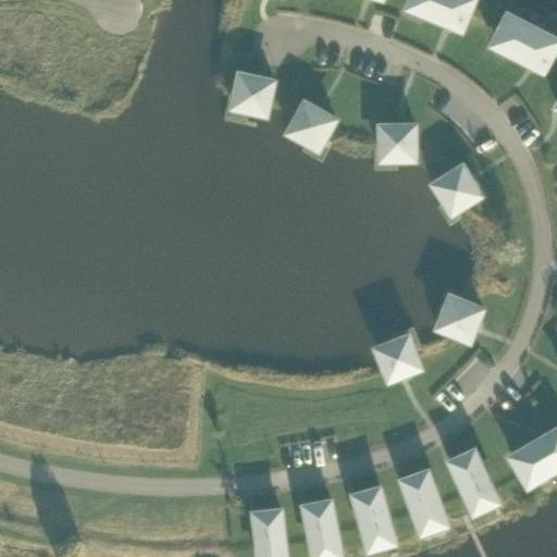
[(462,34),(477,1),(473,0),(412,0),(408,11),(462,34)]
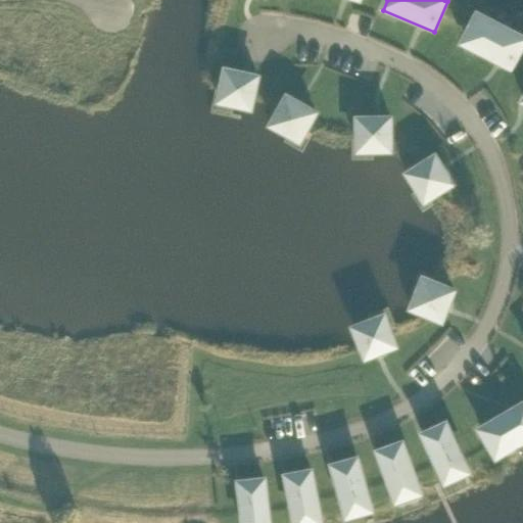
[(512,70),(522,48),(522,39),(478,16),(463,45),(512,70)]
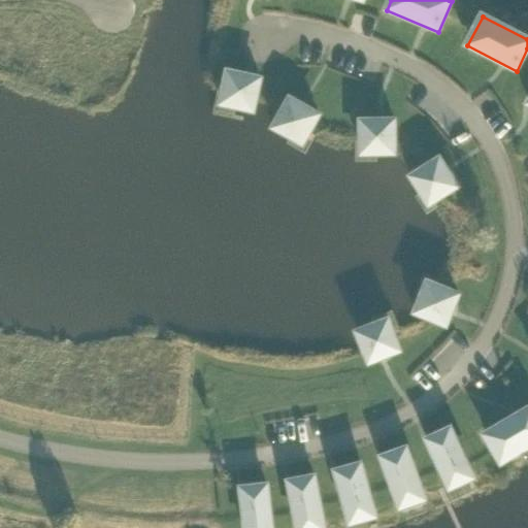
[(222,106),(254,113),(261,79),(229,72),(222,106)]
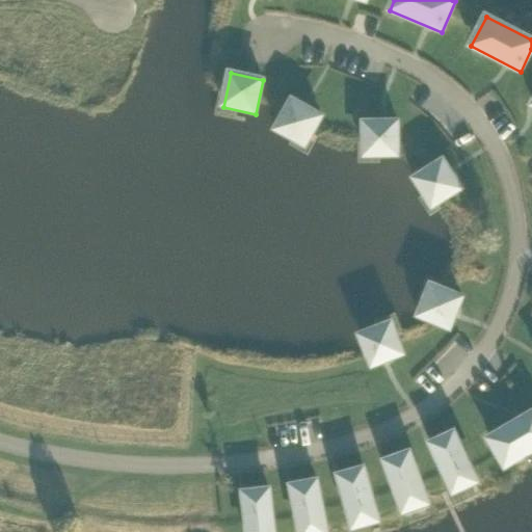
[(275,131),(304,147),(322,116),(293,100),(275,131)]
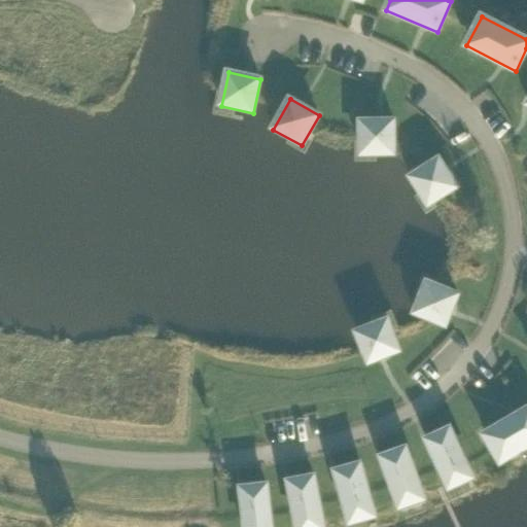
[(361,155),(394,155),(394,120),(361,121),(361,155)]
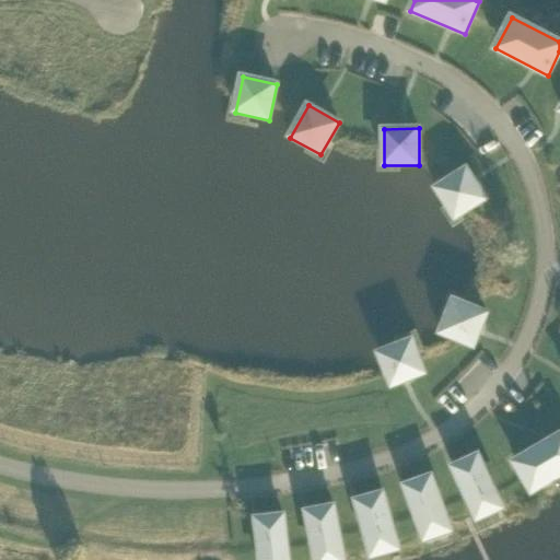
[(435,189),(454,219),(486,199),(467,170),(435,189)]
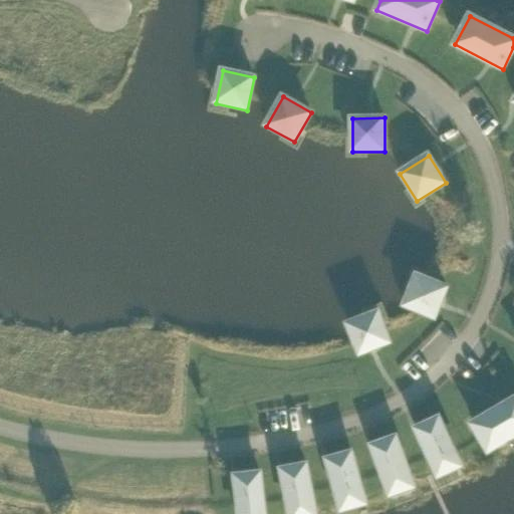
[(416,275),(404,305),(435,317),(447,287),(416,275)]
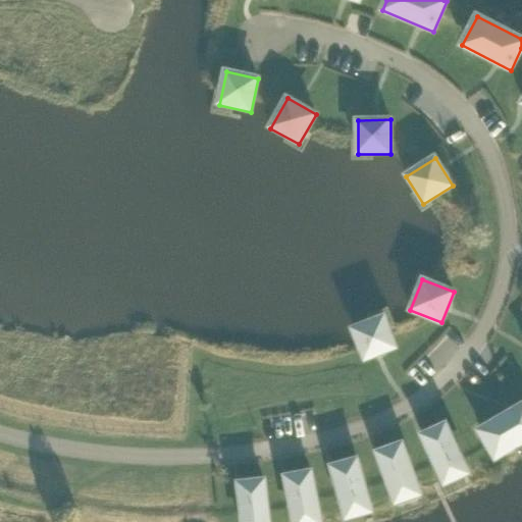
[(366,361),(397,350),(384,317),(354,329),(366,361)]
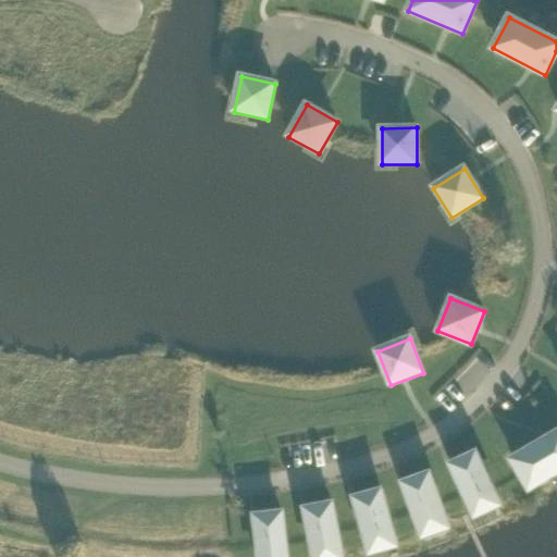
[(556,432),(511,459),(529,490),(556,472),(556,432)]
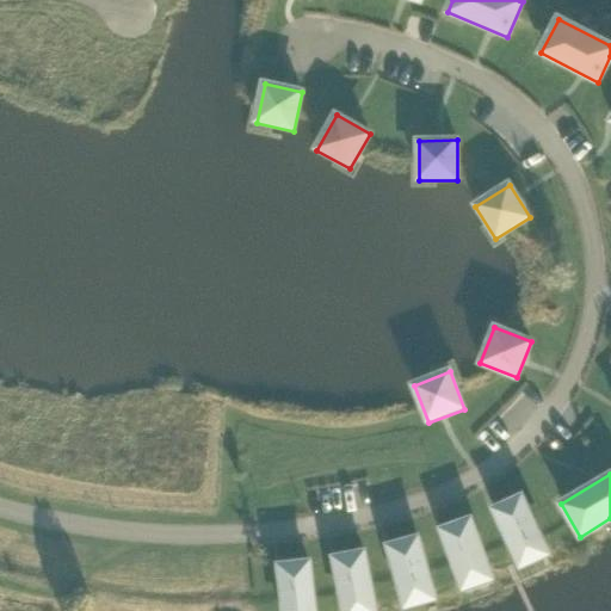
[(494,510),(520,566),(548,554),(522,497),(494,510)]
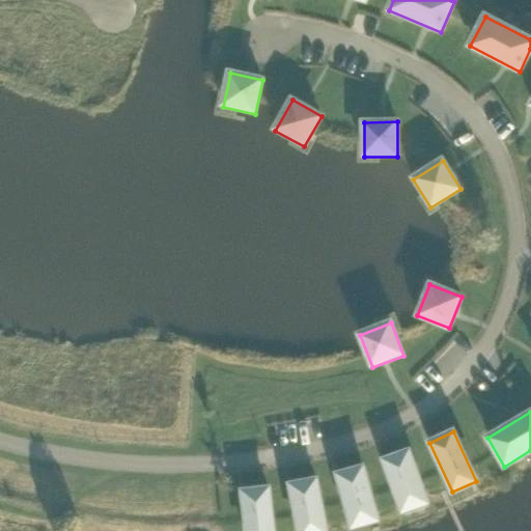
[(385,460),(402,511),(427,503),(409,451),(385,460)]
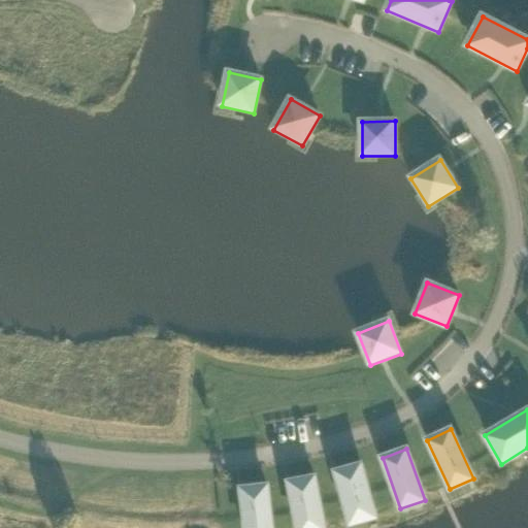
[(336,472),(351,524),(375,517),(361,465),(336,472)]
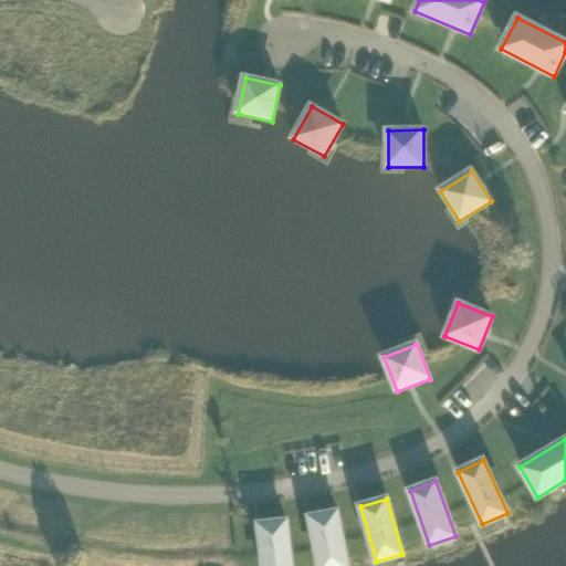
[(311,517),(320,565),(347,565),(337,512),(311,517)]
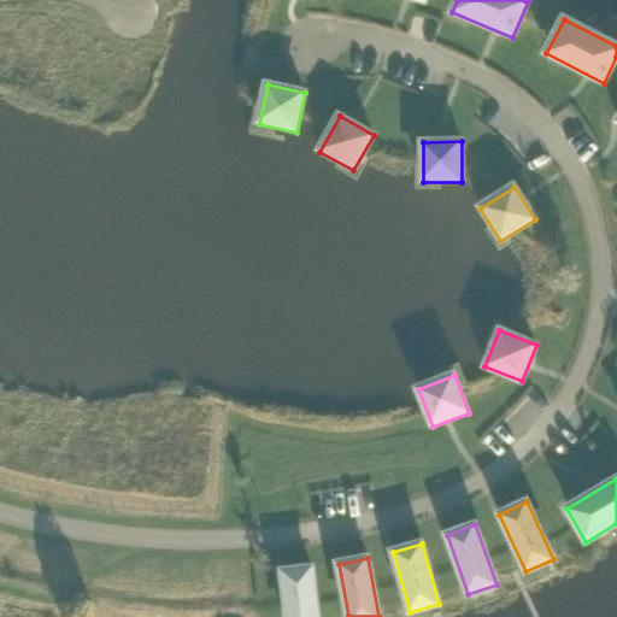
[(317,616),(312,568),(283,571),(287,616),(317,616)]
